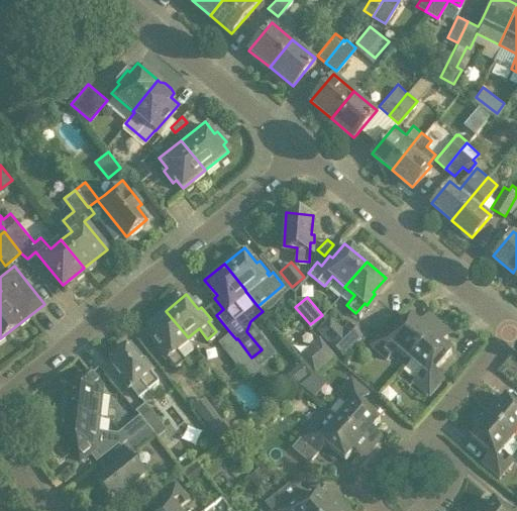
[(176,347),(188,337),(166,311),(145,327),(159,342),(156,345),(165,356),(167,354),(176,365),(184,358),(176,347)]
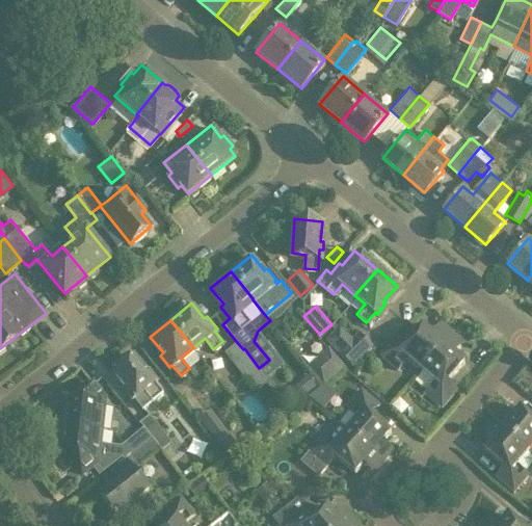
[(406,354),(420,366),(451,330),(446,324),(443,329),(436,323),(431,330),(422,321),(404,342),(395,334),(380,351),(397,365),(406,354)]
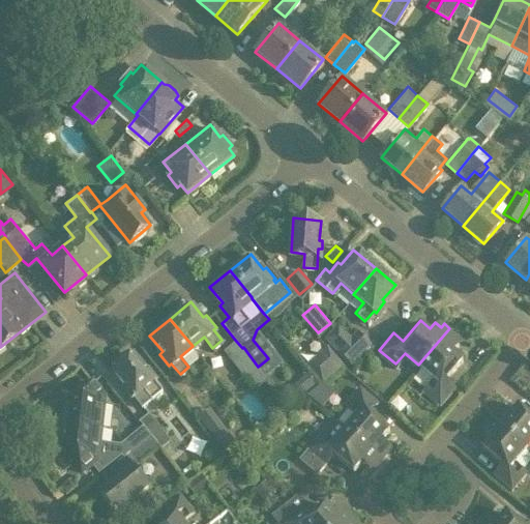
[(324,337),(352,364),(372,343),(357,329),(351,335),(339,322),(324,337)]
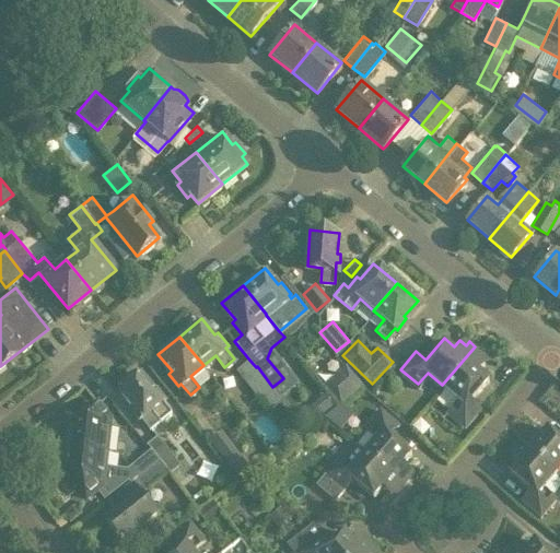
[(481,351),(475,346),(442,385),(457,397),(446,410),(465,424),(480,406),(470,398),(489,376),(478,367),(483,360),(478,355),(481,351)]
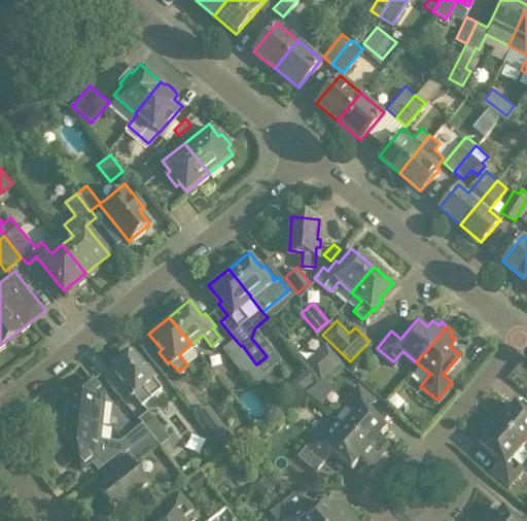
[(256,367),(258,366),(256,365),(242,345),(241,346),(234,338),(222,347),(252,385),(264,376),(256,367)]
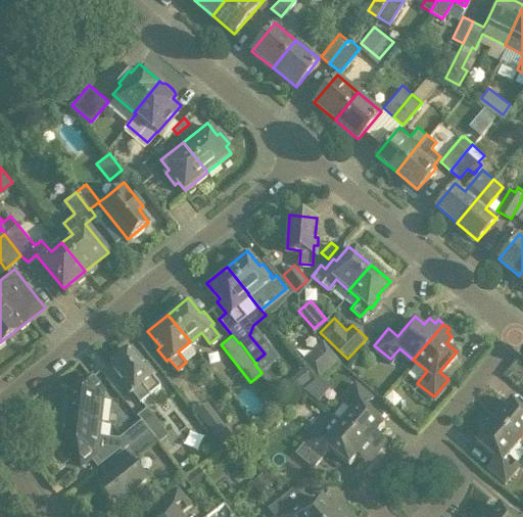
[(317,376),(338,359),(323,340),(302,358),(317,376)]
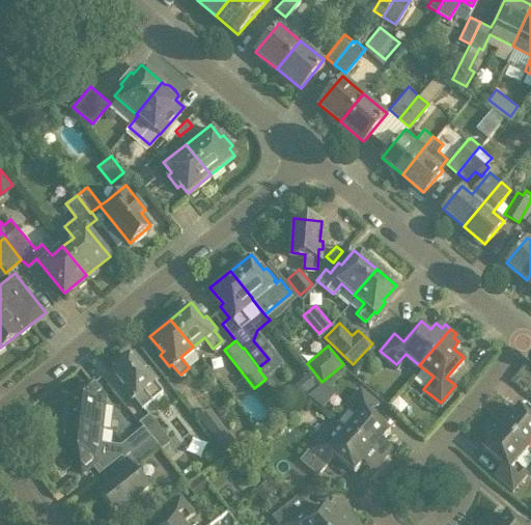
[(157,377),(147,364),(144,366),(132,351),(111,368),(142,406),(163,389),(154,379),(157,377)]
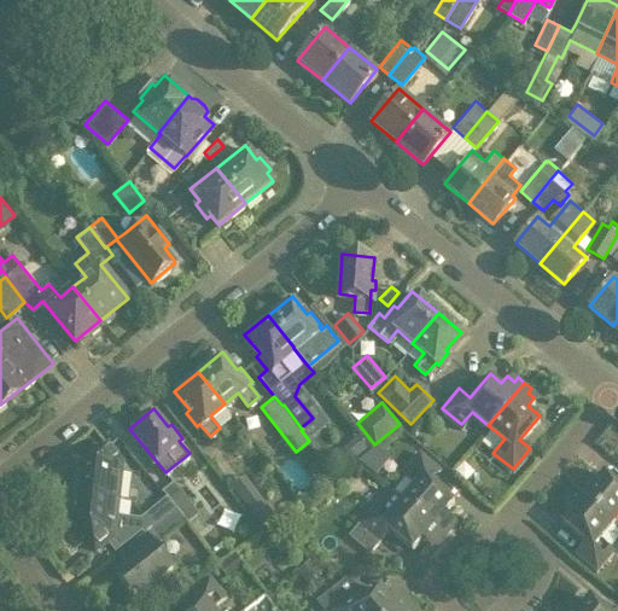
[(369,444),(360,432),(338,449),(348,463),(369,444)]
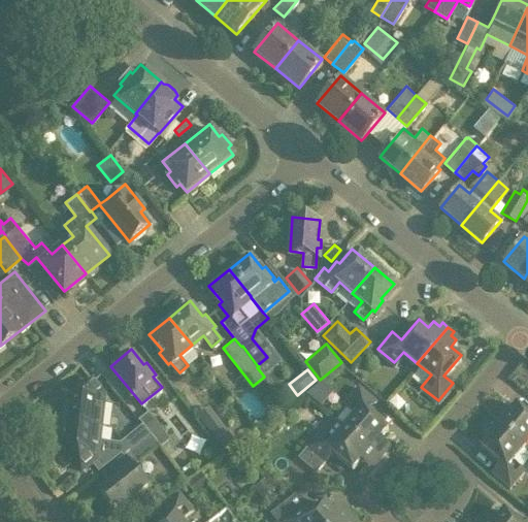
[(92,379),(65,400),(62,421),(102,425),(104,398),(102,398),(103,392),(92,379)]
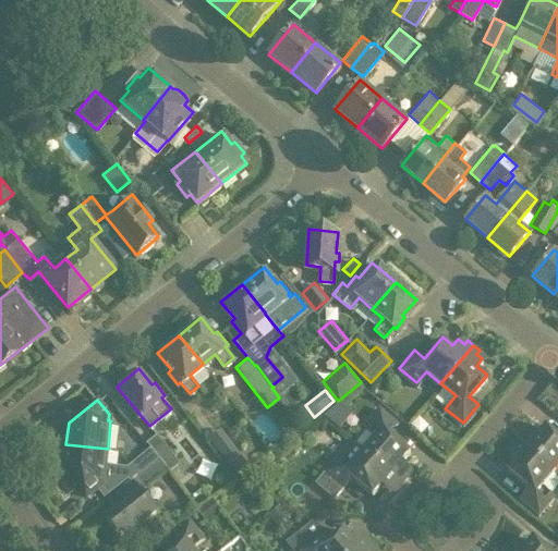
[(375,432),(363,447),(402,480),(408,474),(403,470),(408,465),(401,458),(409,449),(388,431),(397,421),(378,405),(364,423),(375,432)]
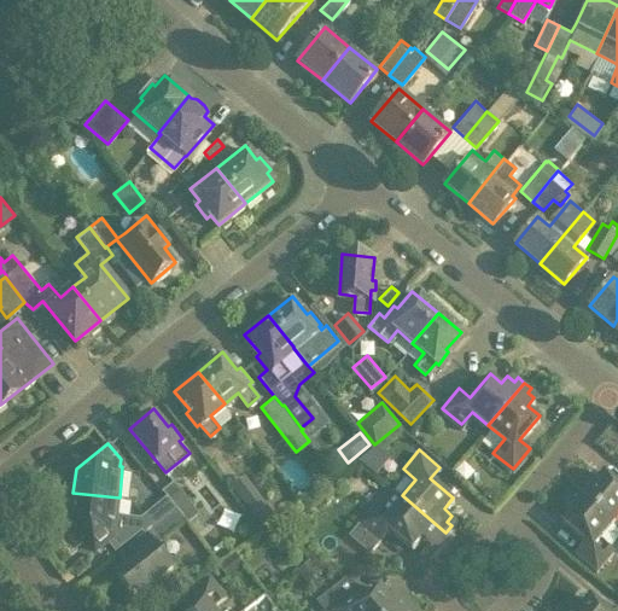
[(576,477),(571,484),(613,519),(617,512),(617,482),(604,470),(594,482),(586,473),(579,481),(576,477)]
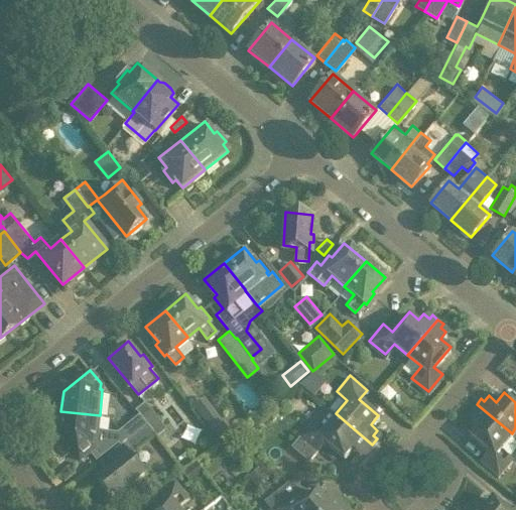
[(218,436),(229,427),(205,395),(192,403),(218,436)]
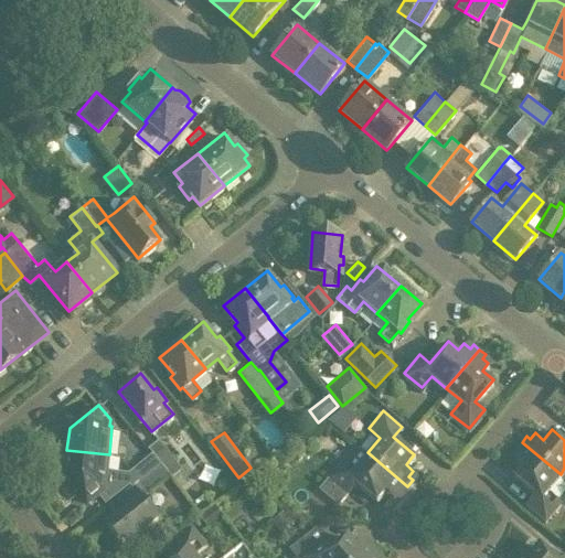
[(152,452),(160,462),(169,473),(169,472),(171,475),(181,467),(159,438),(147,447),(151,452),(152,452)]
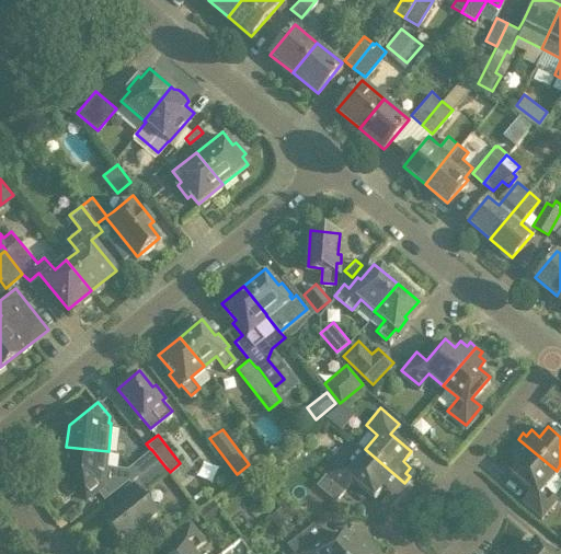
[(399,488),(404,483),(365,449),(353,439),(340,454),(325,472),(344,487),(353,477),(374,495),(382,484),(390,491),(395,485),(399,488)]
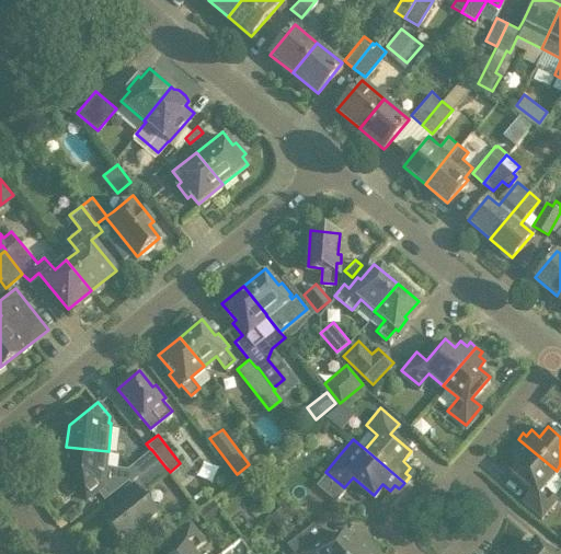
[(544,486),(557,471),(518,439),(513,445),(516,448),(512,454),(519,460),(511,471),(533,488),(523,499),(540,515),(556,496),(544,486)]
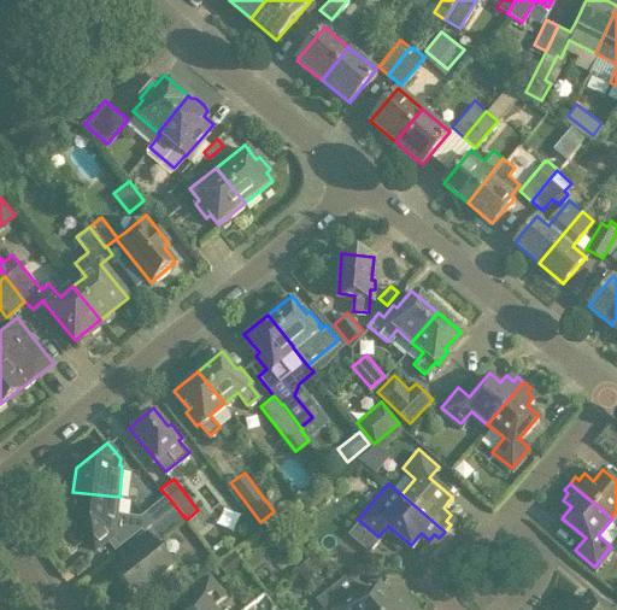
[(139,525),(144,528),(151,522),(144,512),(141,510),(139,510),(118,509),(119,497),(72,492),(70,515),(95,546),(107,535),(116,545),(139,525)]
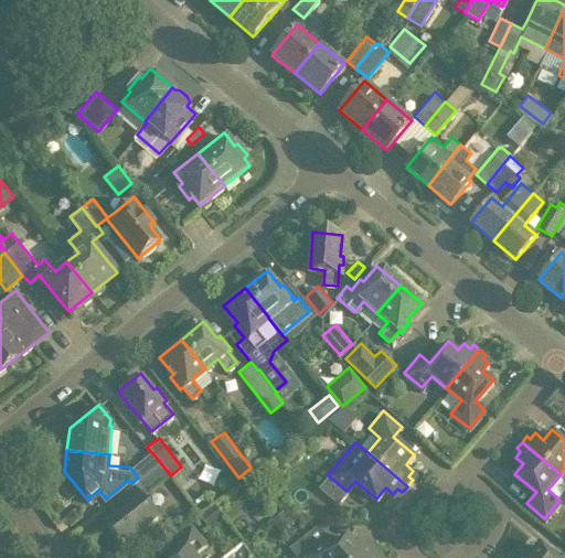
[(152,452),(151,452),(131,469),(138,478),(139,479),(160,462),(152,452)]
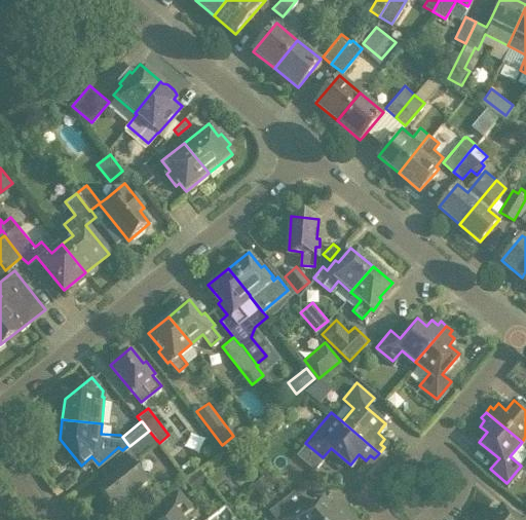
[(113,508),(147,480),(132,460),(157,441),(149,431),(129,446),(101,470),(109,479),(99,487),(113,508)]
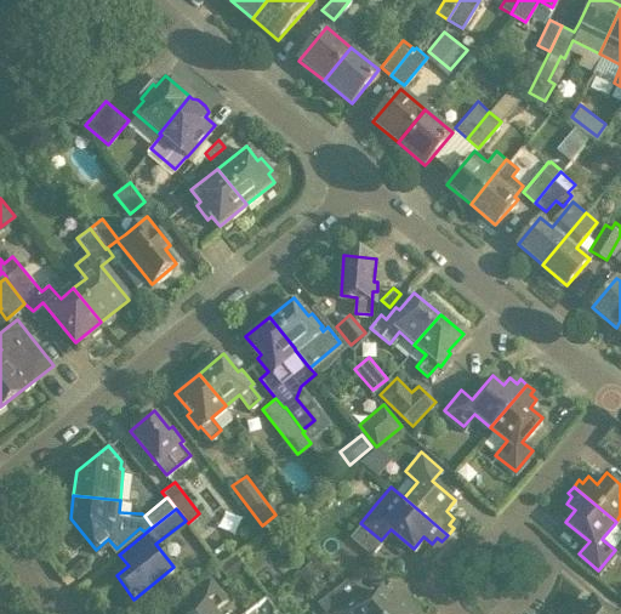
[(283,519),(292,533),(305,524),(296,510),(283,519)]
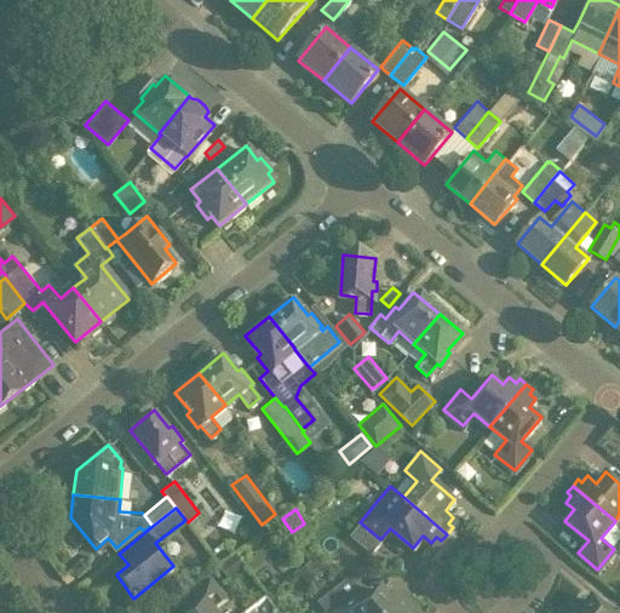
[(219,567),(228,577),(245,562),(236,553),(219,567)]
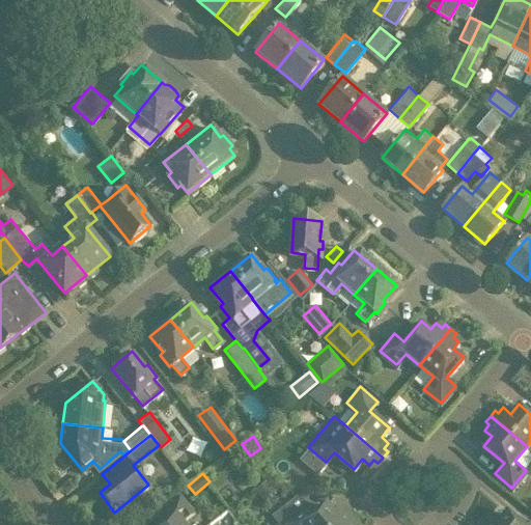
[(277,488),(269,477),(255,488),(263,498),(277,488)]
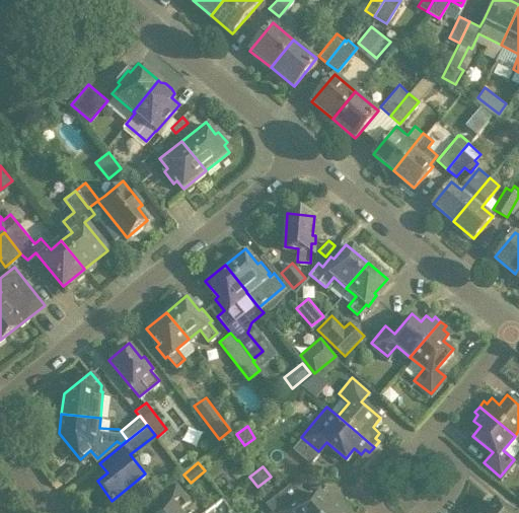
[(332,512),(346,503),(341,498),(338,500),(334,495),(325,501),(317,491),(306,500),(291,481),(265,502),(274,512),(332,512)]
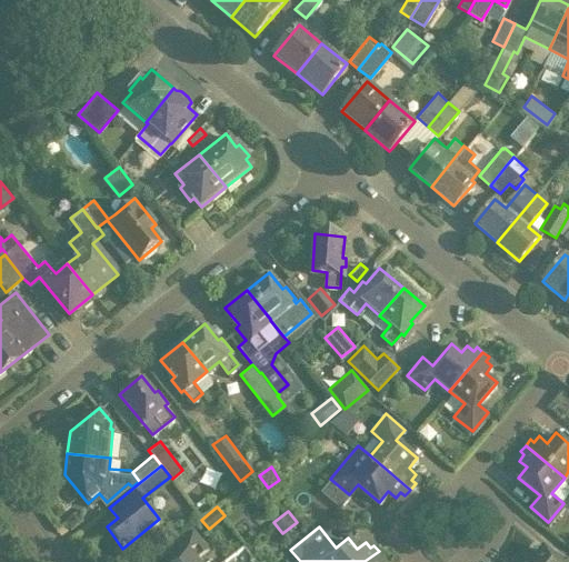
[(199,561),(196,557),(208,547),(192,528),(169,548),(178,559),(172,561),(199,561)]
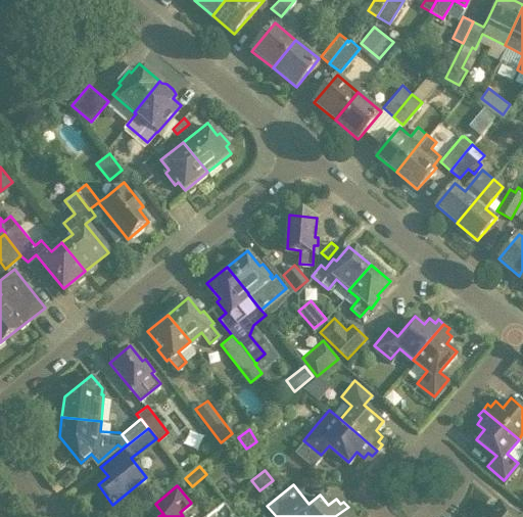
[(476,508),(471,514),(475,516),(522,516),(522,514),(520,516),(518,516),(500,501),(490,511),(484,506),(479,511),(476,508)]
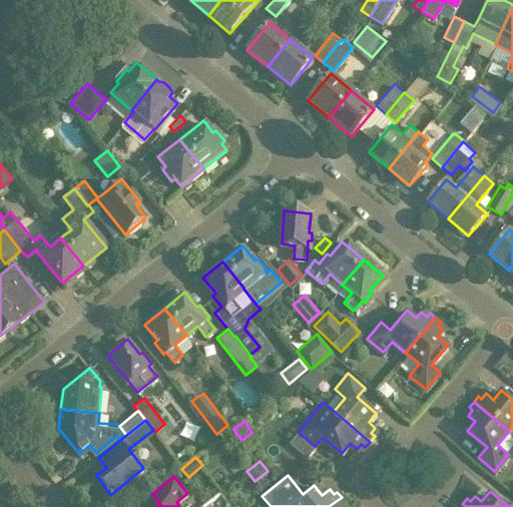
[(346,503),(342,497),(329,506),(344,506),(343,506),(346,503)]
